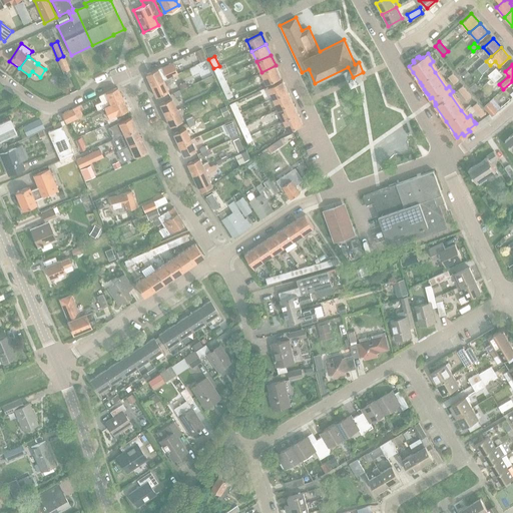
[(276,65),(262,72),(267,83),(281,77),(276,65)]
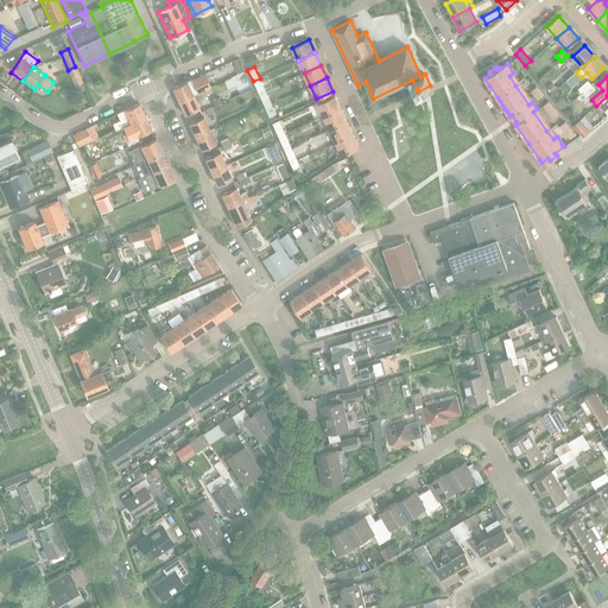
[(259,94),(266,90),(260,78),(253,81),(259,94)]
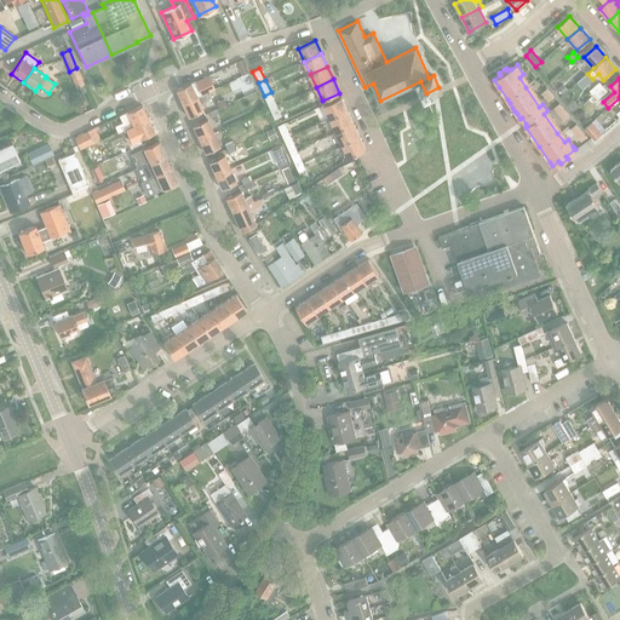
[(182,103),(206,92),(211,90),(208,84),(194,90),(190,82),(176,90),(182,103)]
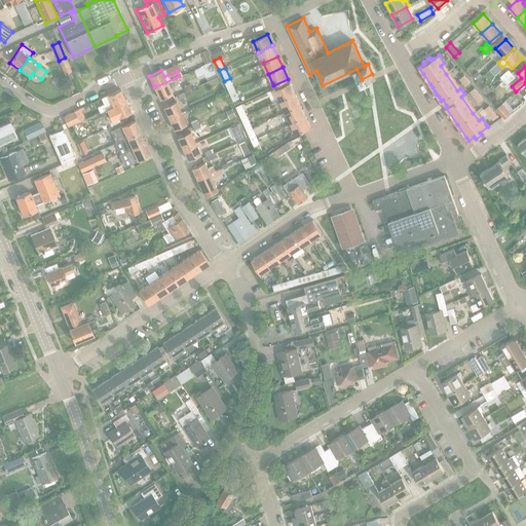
[(502,81),(512,73),(509,70),(499,77),(502,81)]
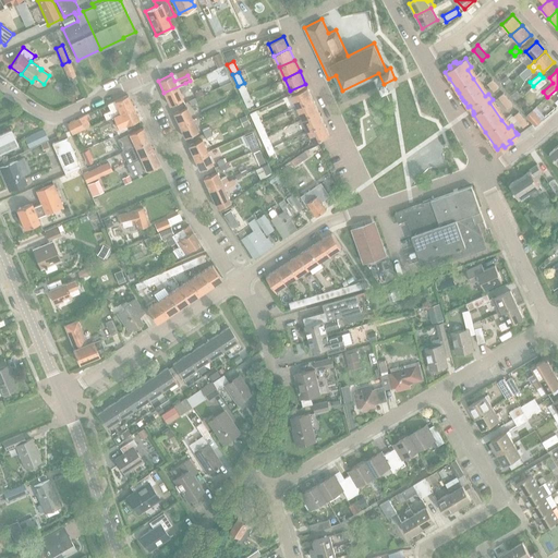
[(543,77),(533,86),(537,91),(547,83),(543,77)]
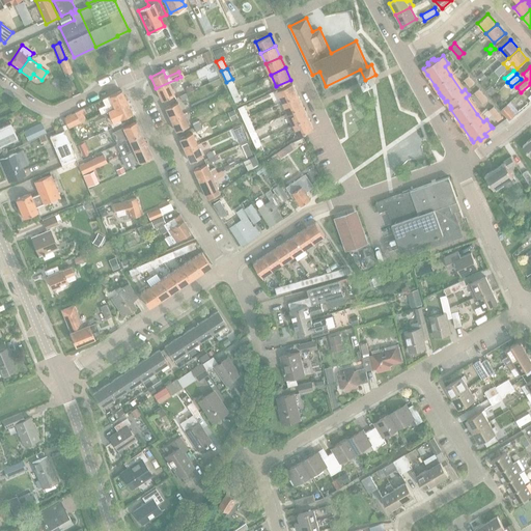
[(176,79),(156,88),(161,100),(174,93),(171,88),(178,85),(176,79)]
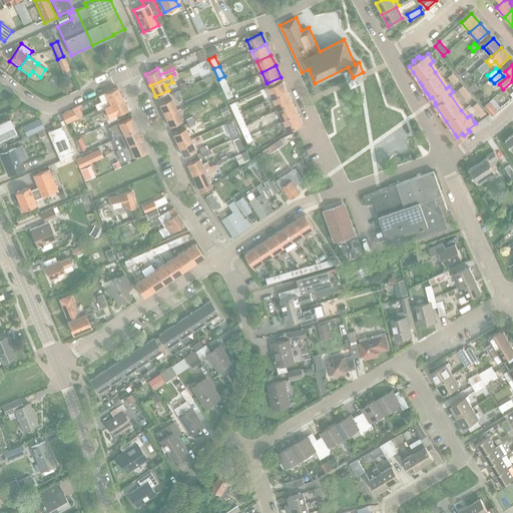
[(223,90),(228,87),(224,76),(218,79),(223,90)]
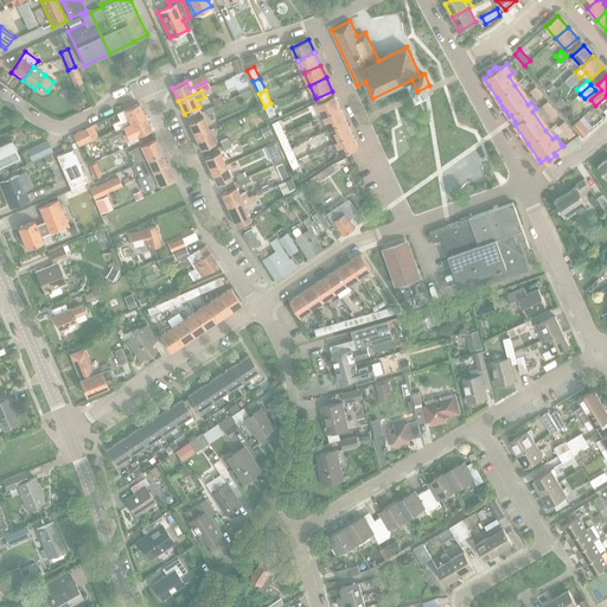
[(324,116),(340,108),(334,95),(317,102),(324,116)]
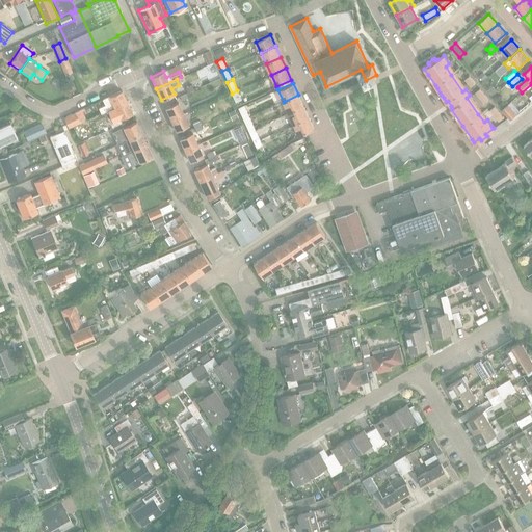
[(180,97),(186,94),(183,88),(177,91),(180,97)]
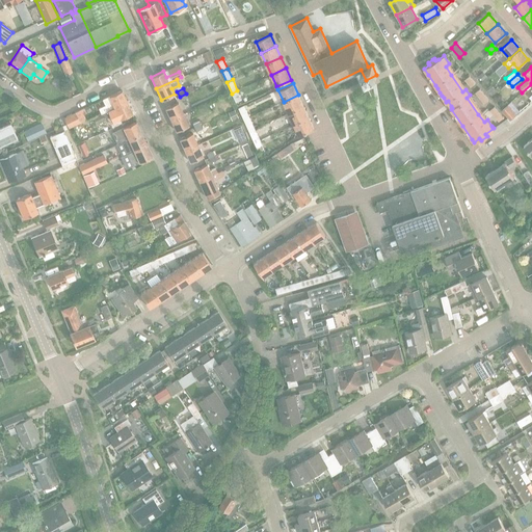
[(114,107),(127,102),(122,90),(109,96),(114,107)]
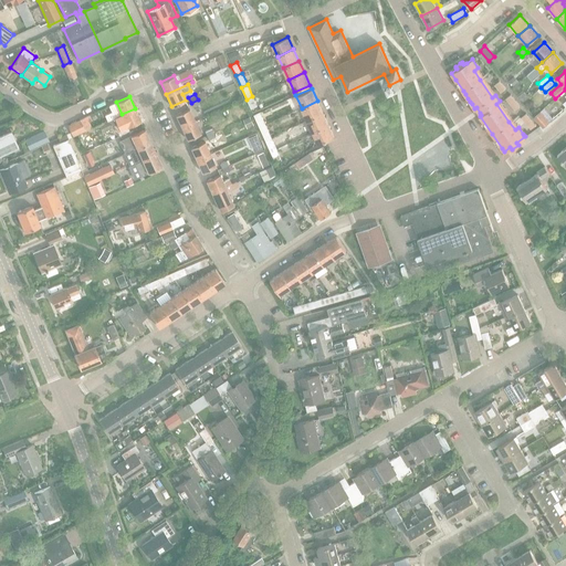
[(252,96),(247,100),(251,109),(258,106),(252,96)]
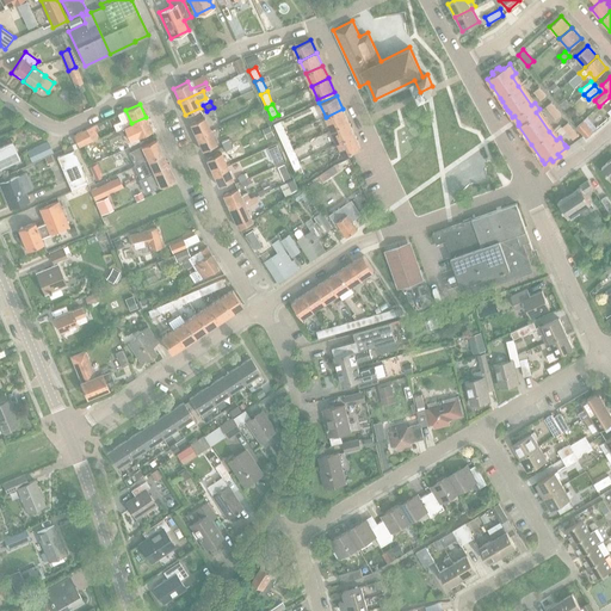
[(331,129),(349,122),(343,109),(326,117),(331,129)]
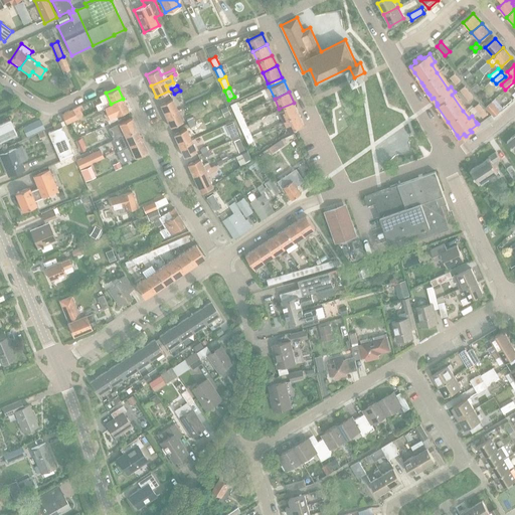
[(123,99),(111,104),(116,116),(128,110),(123,99)]
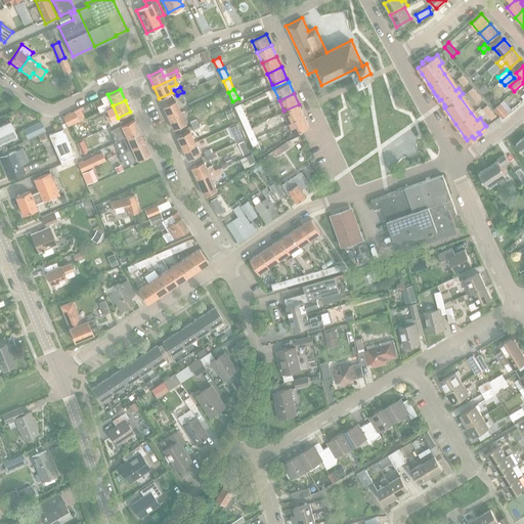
[(168,118),(180,112),(175,100),(163,105),(168,118)]
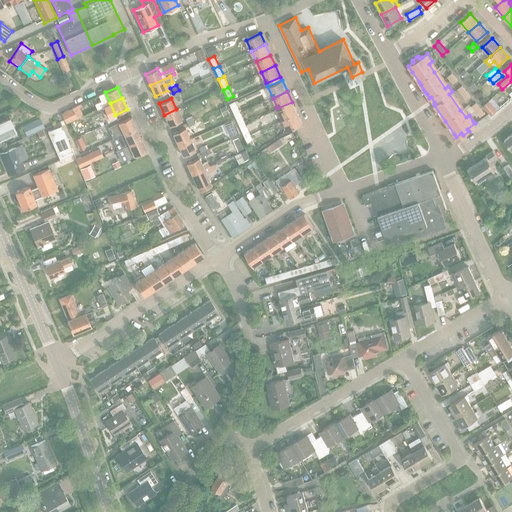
[(483,106),(491,115),(500,107),(492,98),(483,106)]
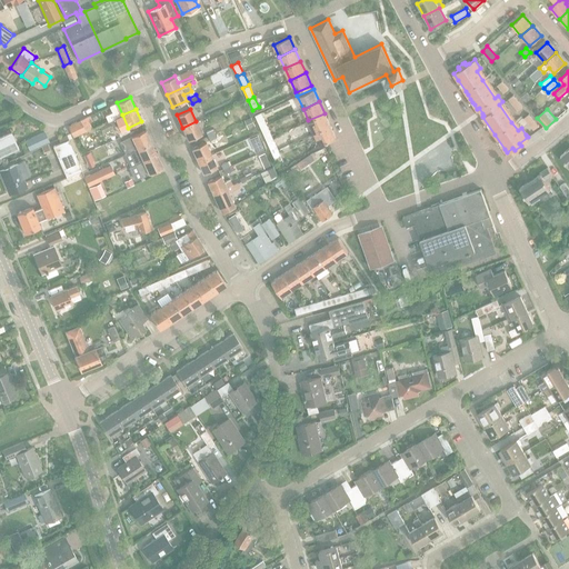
[(261,128),(267,126),(261,112),(255,116),(261,128)]
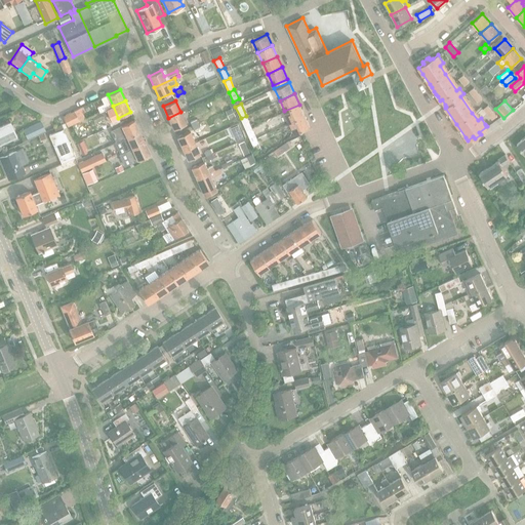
[(289,122),(305,115),(299,105),(284,111),(289,122)]
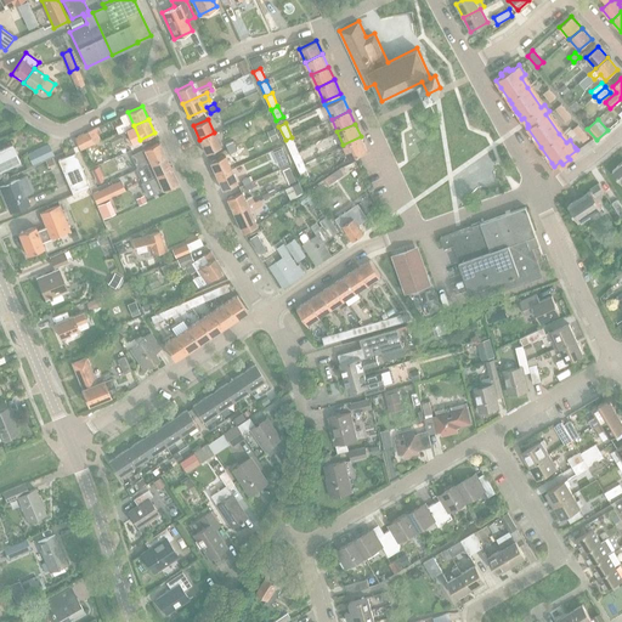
[(74,137),(80,150),(94,143),(88,131),(74,137)]
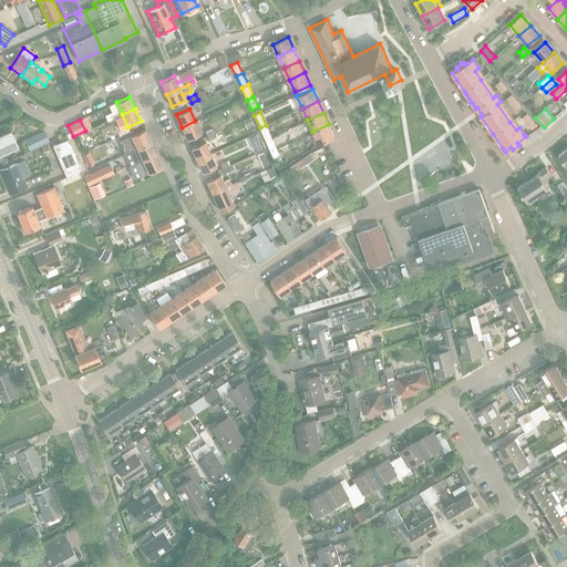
[(99,125),(102,133),(112,129),(109,121),(99,125)]
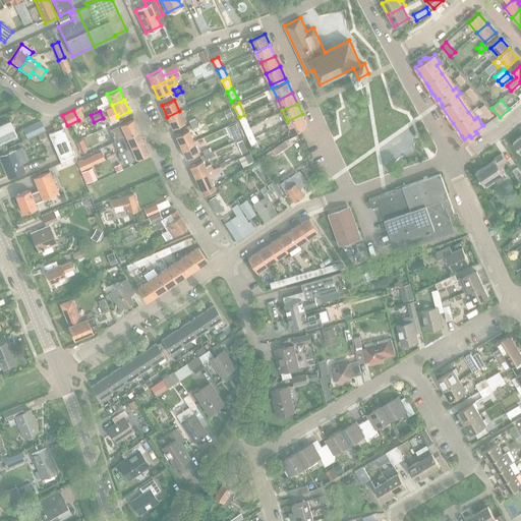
[(179,111),(167,117),(172,128),(184,122),(179,111)]
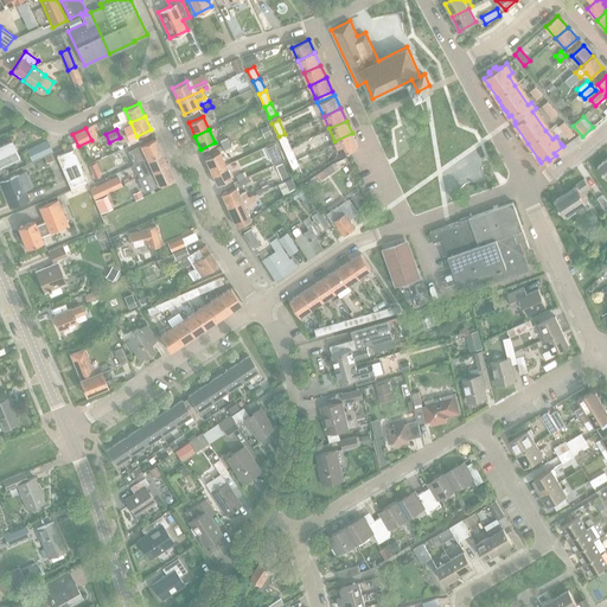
[(229,134),(231,140),(241,135),(238,129),(229,134)]
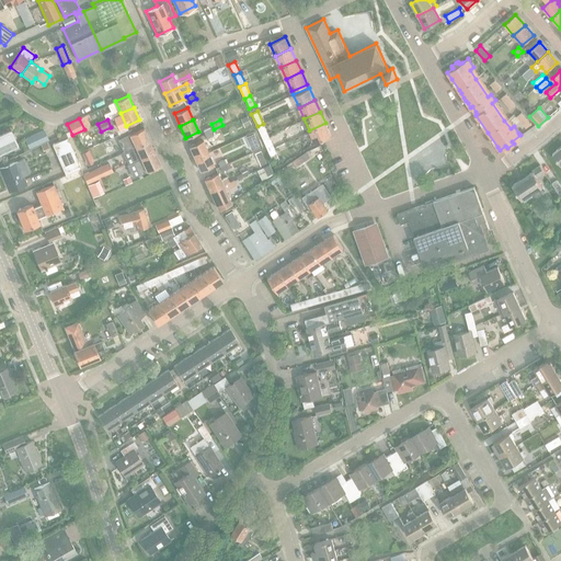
[(325,123),(309,130),(316,142),(331,135),(325,123)]
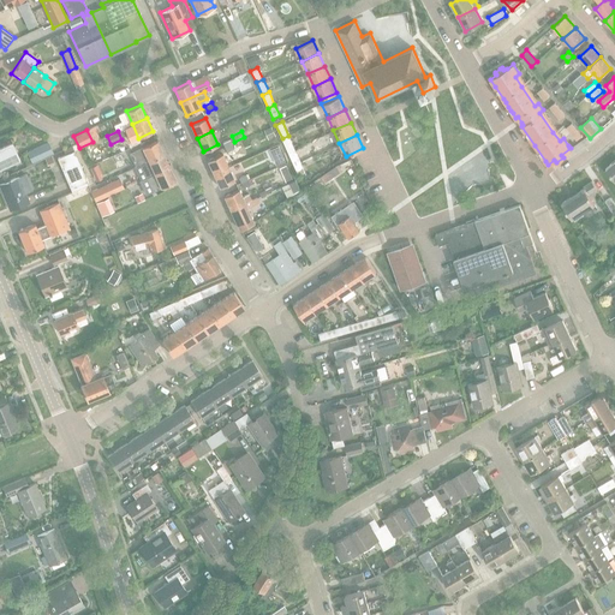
[(287,151),(294,148),(288,136),(282,138),(287,151)]
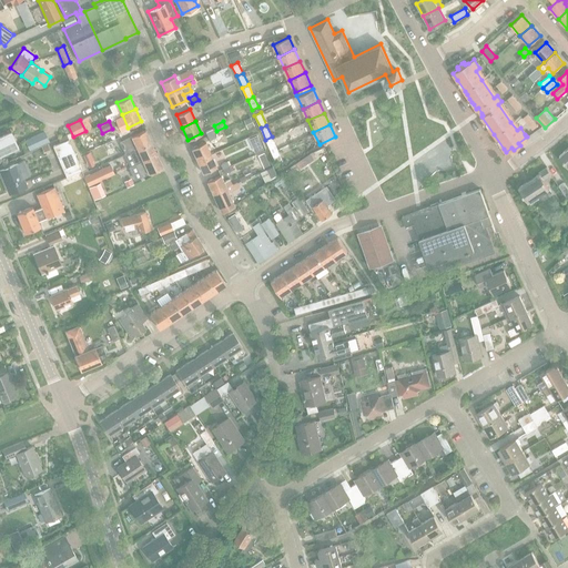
[(130,151),(151,142),(145,129),(119,141),(124,153),(130,151)]
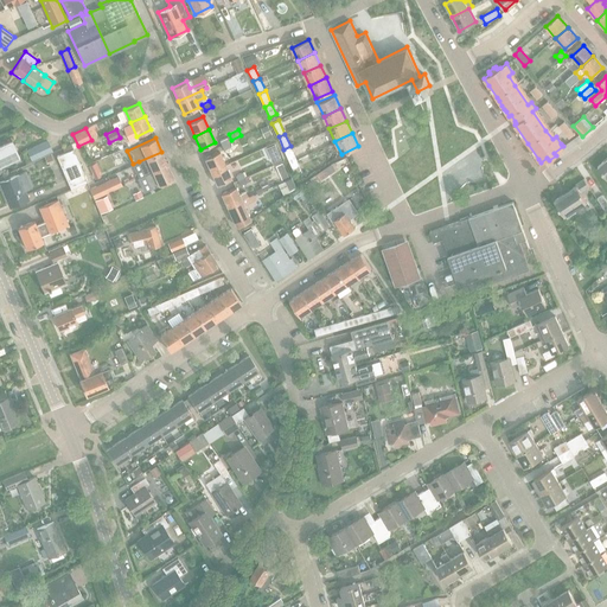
[(0,172),(2,171),(0,165),(0,164),(18,157),(11,141),(0,146),(0,172)]
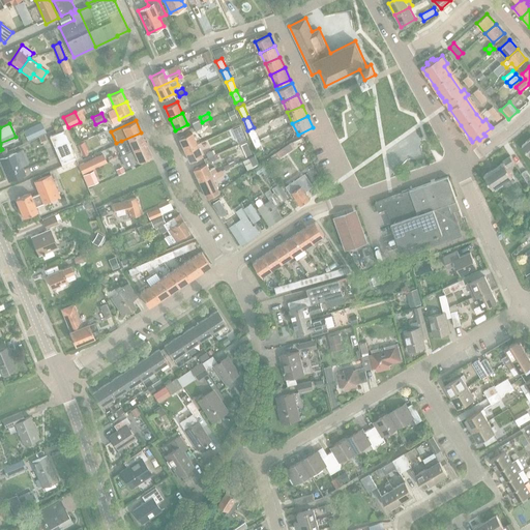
[(23,131),(27,140),(45,133),(40,123),(23,131)]
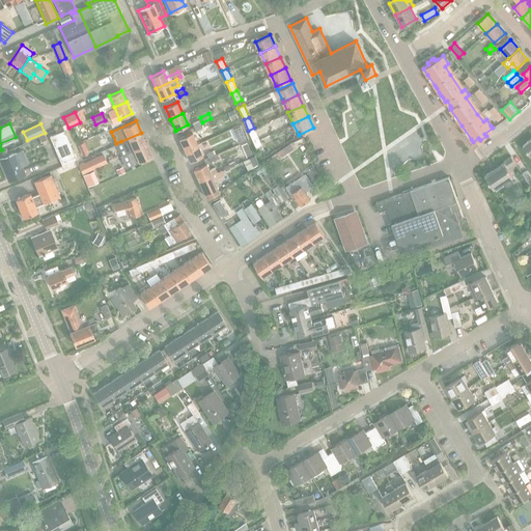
[(253,142),(259,139),(254,128),(248,131),(253,142)]
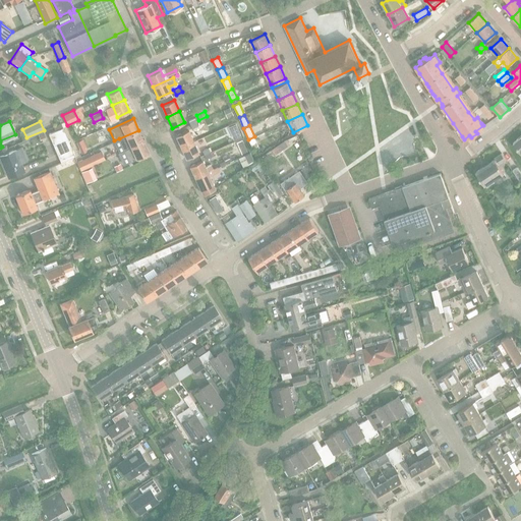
[(48,134),(60,162),(74,156),(62,128),(48,134)]
